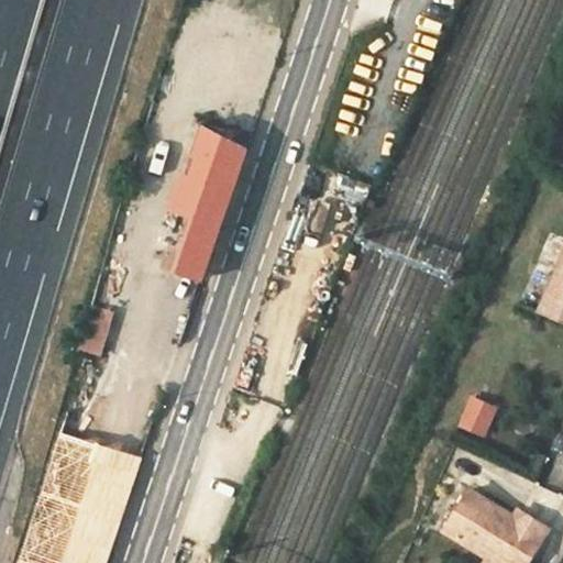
[(249,152),(201,129),(191,153),(201,158),(194,179),(185,176),(175,208),(196,216),(179,266),(206,277),(249,152)]
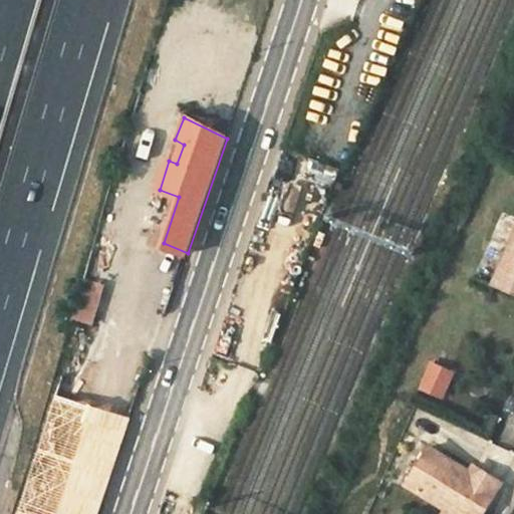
[(513,234),(493,283),(513,291),(513,234)]
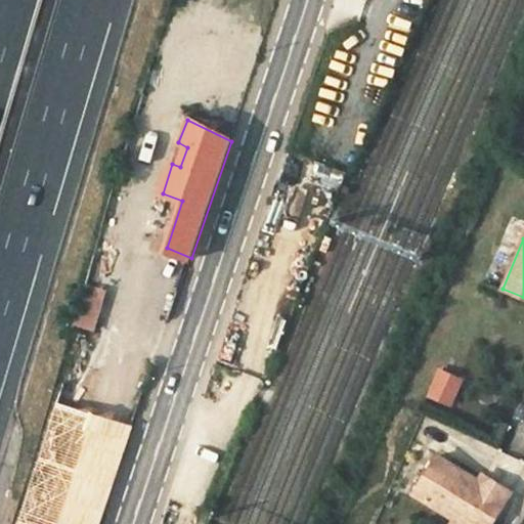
[(91,331),(106,288),(88,281),(74,324),(91,331)]
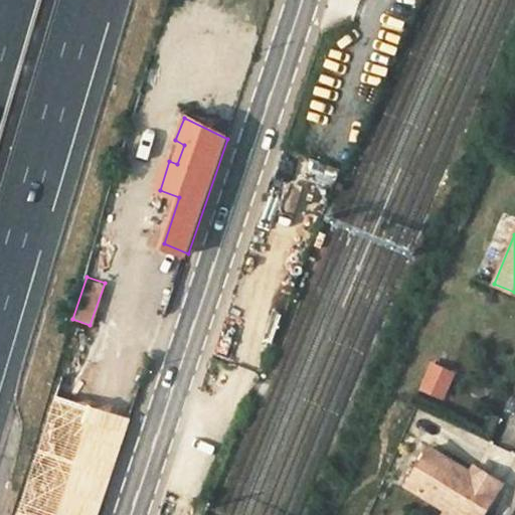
[(457,370),(431,360),(419,389),(446,399),(457,370)]
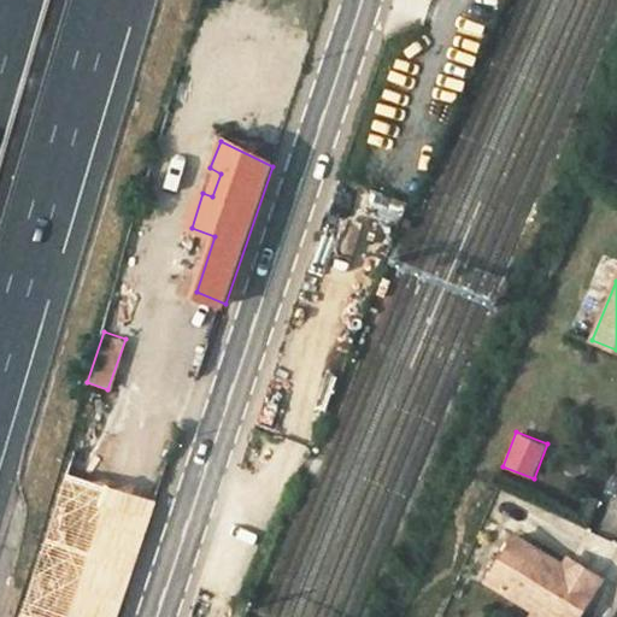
[(25,616),(117,616),(156,505),(72,477),(25,616)]
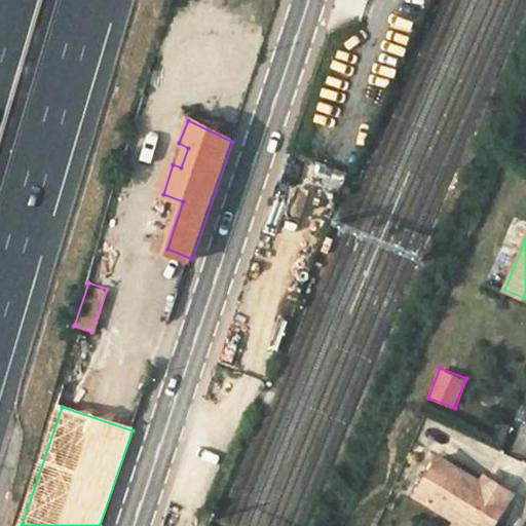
[(481,483),(439,457),(415,496),(456,521),(464,525),(493,525),(510,500),(481,483)]
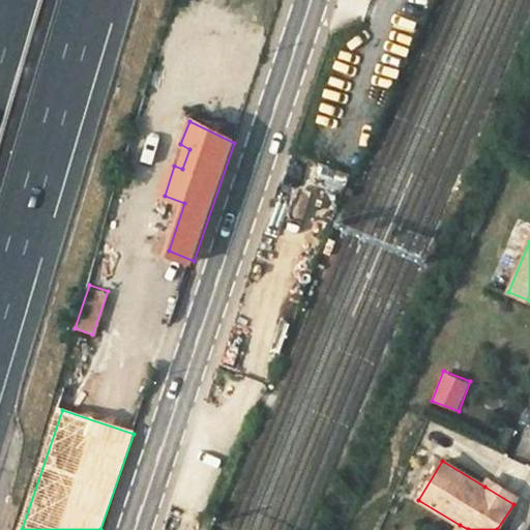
[(489,480),(484,487),(513,504),(517,498),(489,480)]
